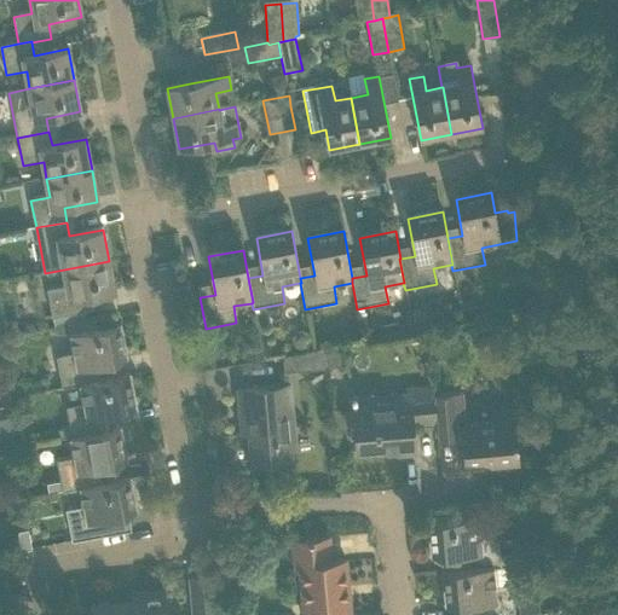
[(109,261),(64,270),(67,286),(47,290),(53,319),(53,318),(82,313),(84,313),(81,299),(115,291),(109,261)]
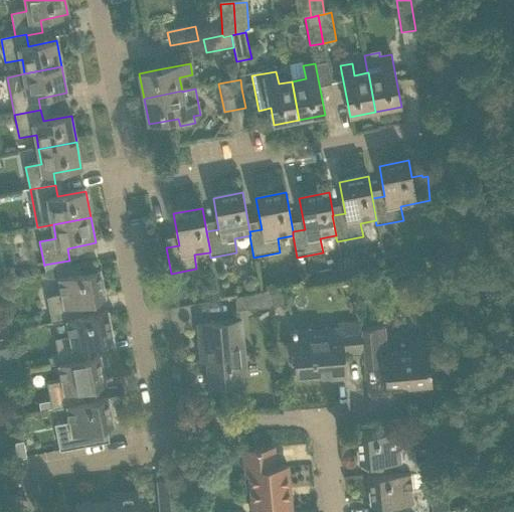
[(390,251),(384,257),(391,265),(397,260),(390,251)]
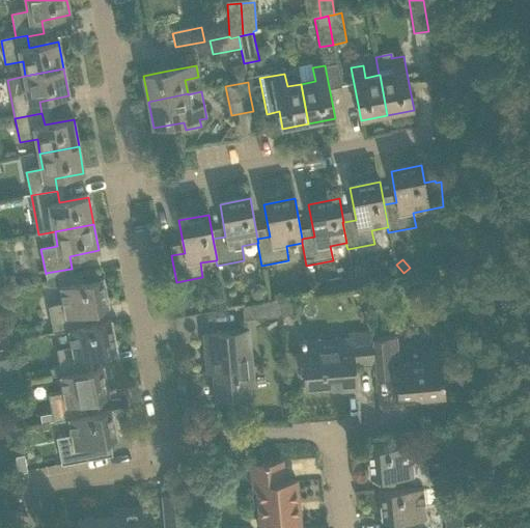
[(71,269),(46,273),(48,282),(58,280),(73,277),(72,274),(71,269)]
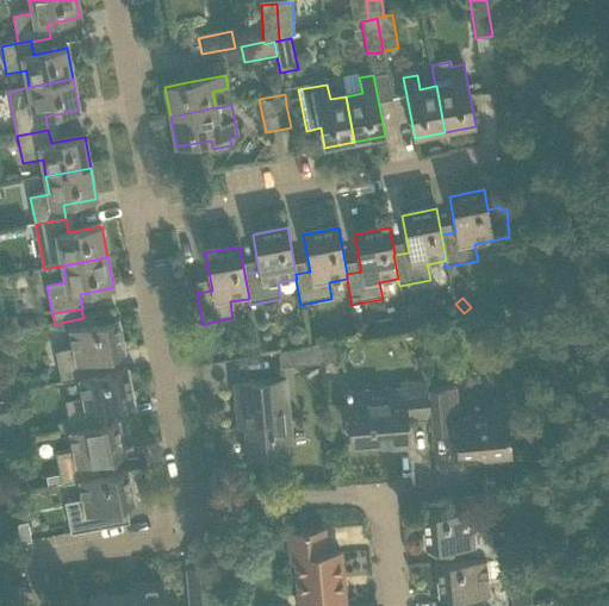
[(422,326),(420,314),(412,308),(404,310),(408,329),(422,326)]
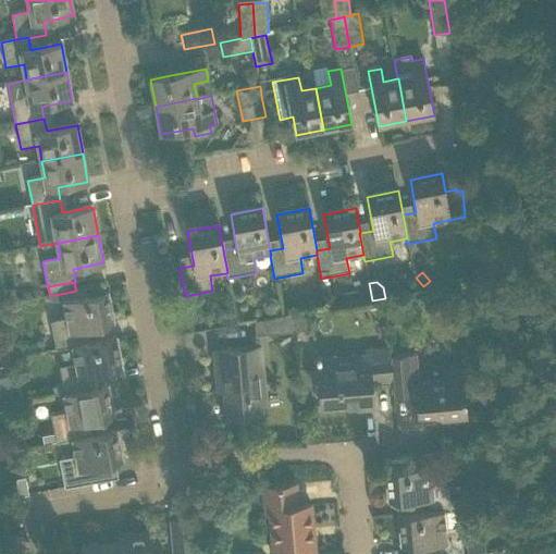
[(76,291),(61,294),(63,302),(88,297),(86,290),(76,291)]
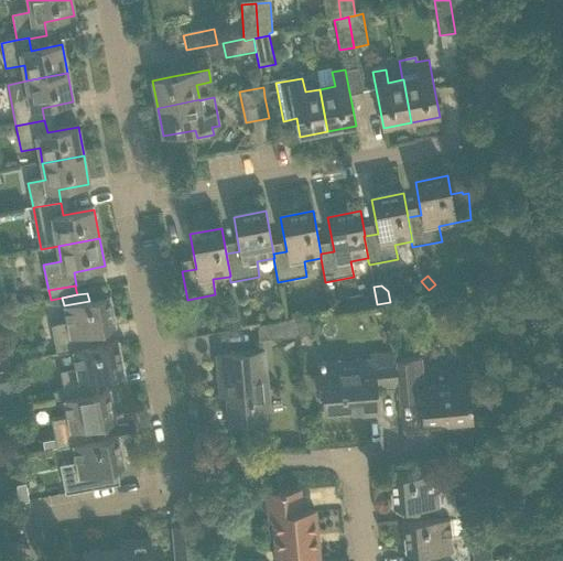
[(14,295),(6,297),(7,306),(17,304),(14,295)]
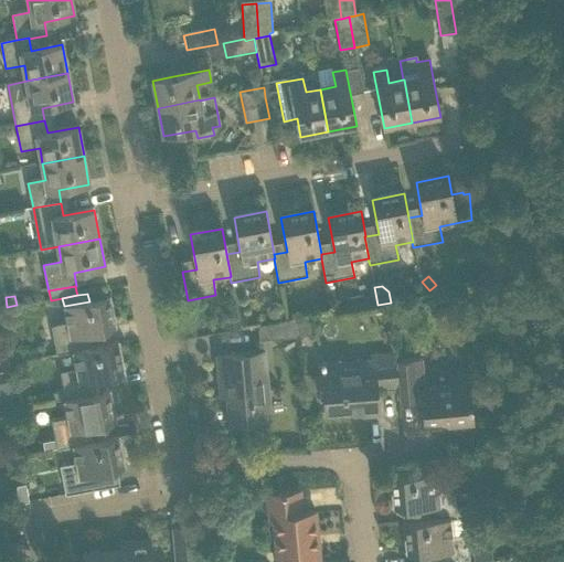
[(91,335),(117,330),(110,297),(89,301),(64,306),(67,325),(52,327),(54,341),(57,356),(57,357),(73,353),(73,352),(85,350),(83,337),(91,335)]
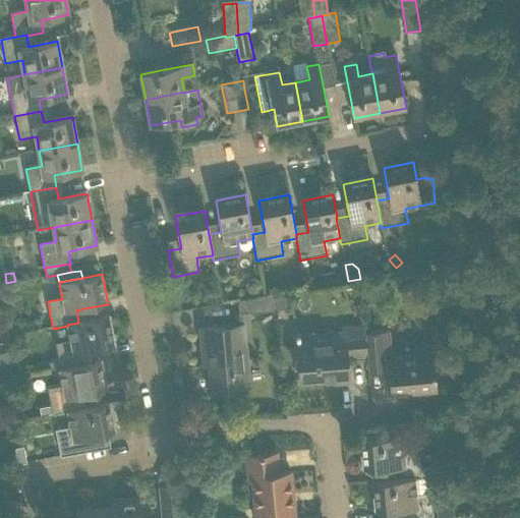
[(273,296),(274,310),(287,308),(286,294),(273,296)]
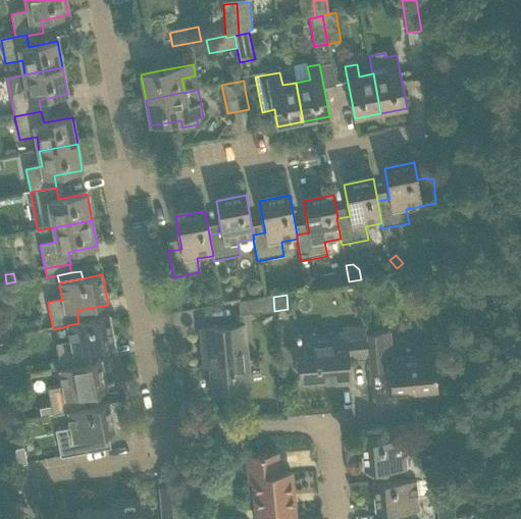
[(273,297),(273,296),(239,303),(240,315),(274,312),(274,311),(273,297)]
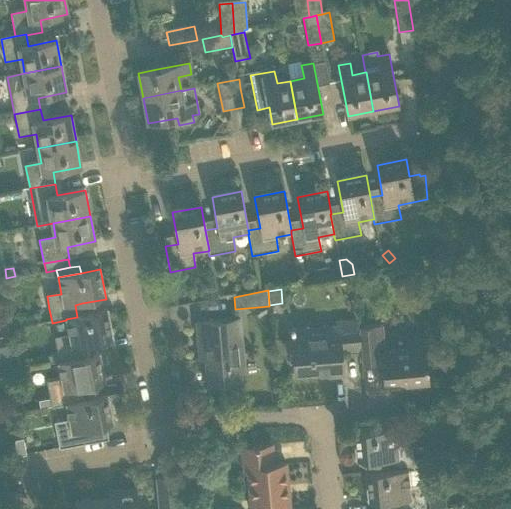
[(66,319),(66,320),(68,334),(55,337),(58,355),(60,363),(85,358),(83,346),(114,340),(108,311),(77,317),(66,319)]
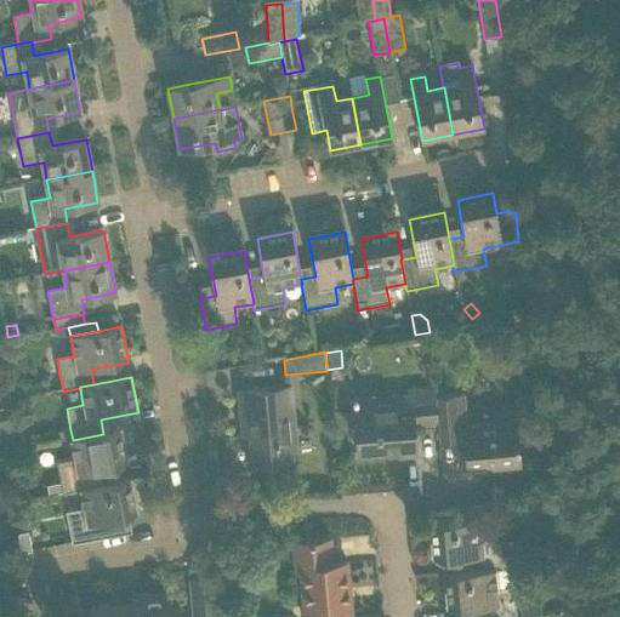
[(290,389),(265,392),(240,394),(243,421),(250,421),(254,466),(296,462),(290,389)]
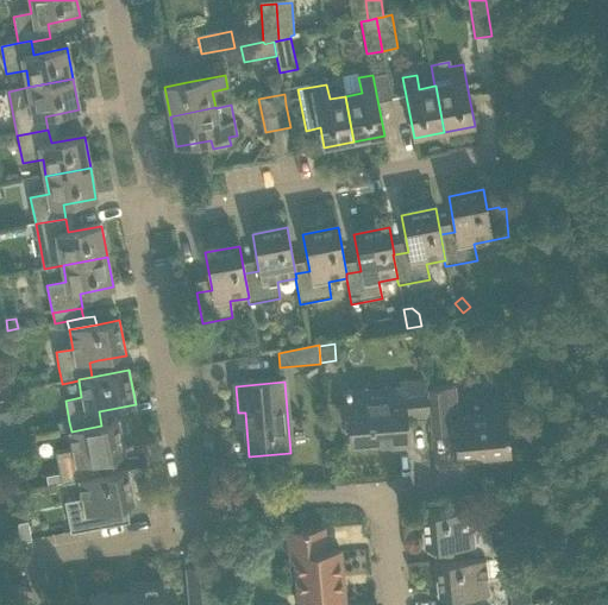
[(368,394),(348,395),(351,447),(390,443),(408,442),(406,418),(430,417),(427,390),(427,383),(402,385),(403,402),(368,405),(368,394)]
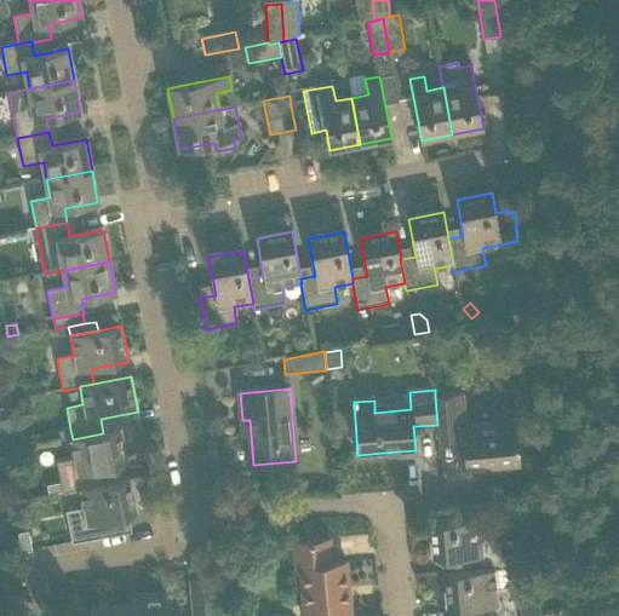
[(435,397),(437,425),(439,441),(458,439),(457,420),(464,419),(462,395),(435,397)]
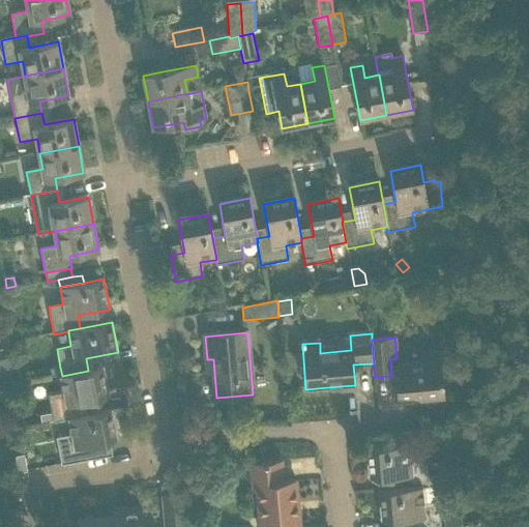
[(423,364),(415,364),(395,367),(399,402),(444,398),(440,351),(422,353),(423,364)]
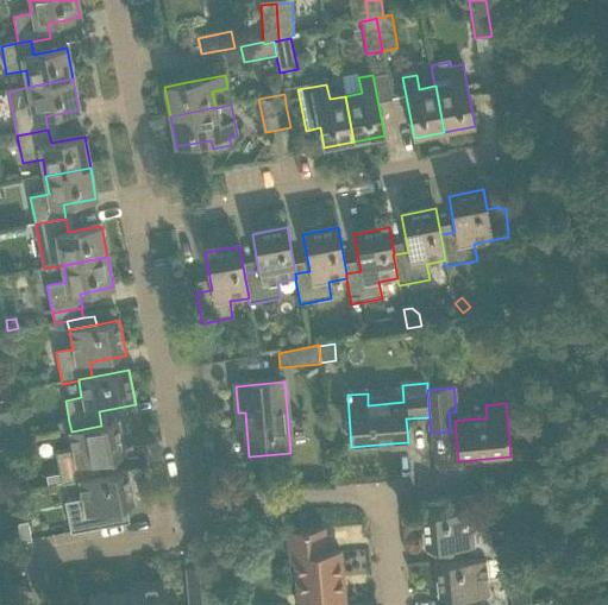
[(119,422),(101,426),(71,432),(69,432),(73,451),(56,454),(60,476),(62,485),(77,483),(77,481),(92,479),(92,478),(89,464),(126,457),(119,422)]
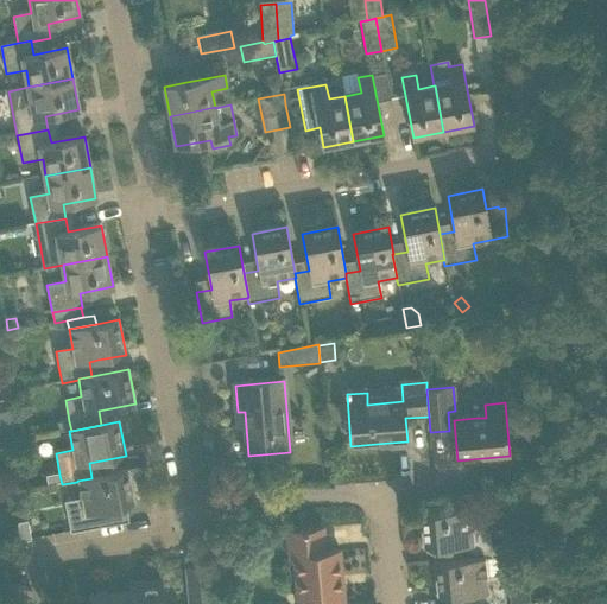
[(71,431),(69,421),(57,424),(58,433),(69,431),(71,431)]
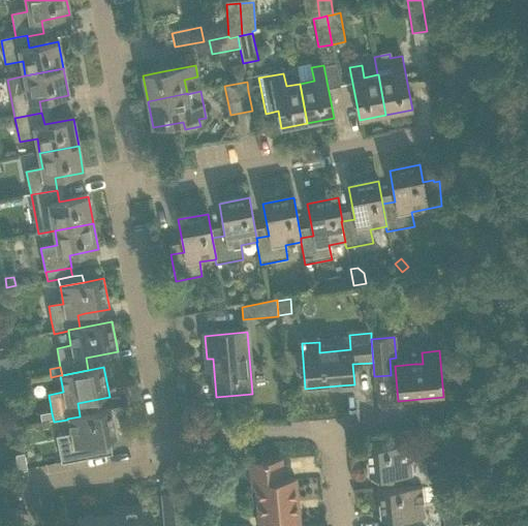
[(8,377),(0,378),(0,388),(12,387),(12,384),(11,376),(8,377)]
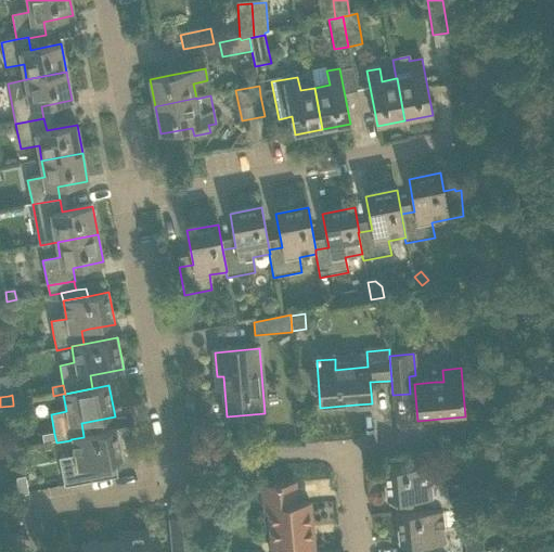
[(71,439),(71,440),(74,456),(60,458),(65,487),(92,482),(90,467),(124,462),(117,429),(84,436),(84,437),(71,439)]
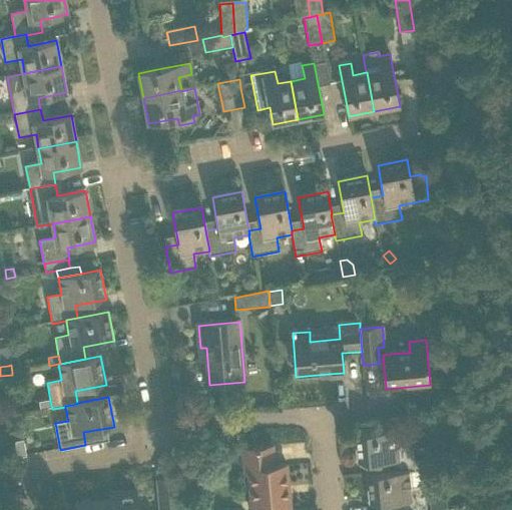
[(50,401),(39,403),(41,411),(52,409),(50,401)]
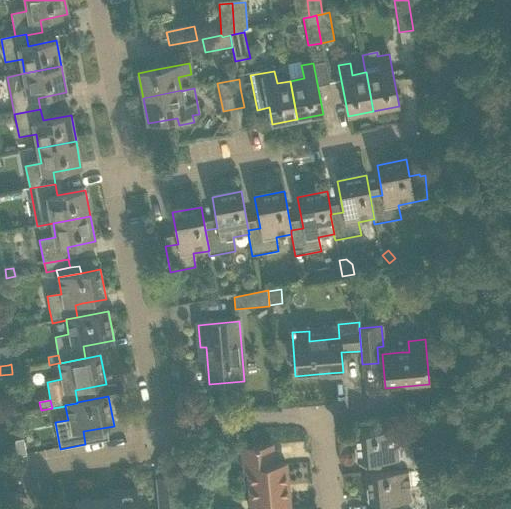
[(0,413),(1,419),(8,423),(13,422),(11,411),(0,412),(0,413)]
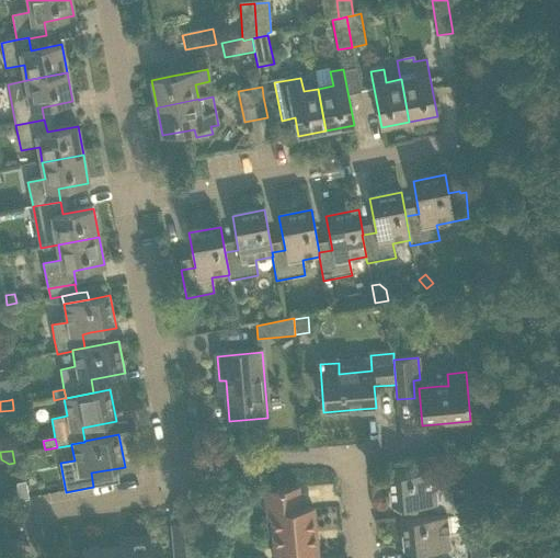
[(436,489),(435,470),(387,475),(390,508),(424,504),(425,517),(425,519),(455,515),(454,503),(452,487),(436,489)]
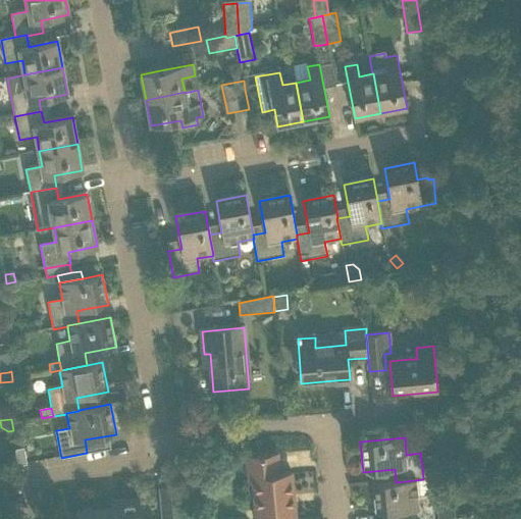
[(15,449),(16,467),(22,465),(27,465),(24,448),(15,449)]
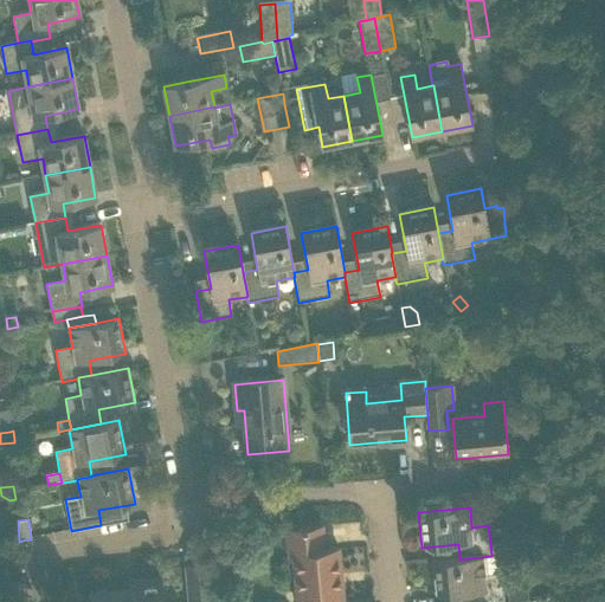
[(343,601),(339,550),(324,551),(322,529),(288,531),(290,561),(294,561),(297,601),(343,601)]
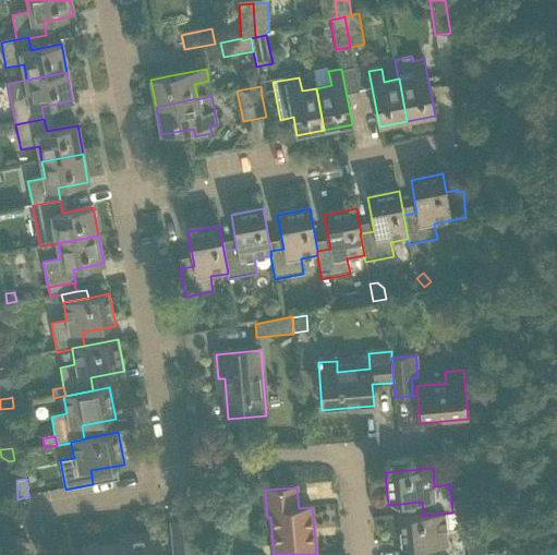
[(452,513),(458,513),(471,511),(470,499),(451,501),(452,513)]
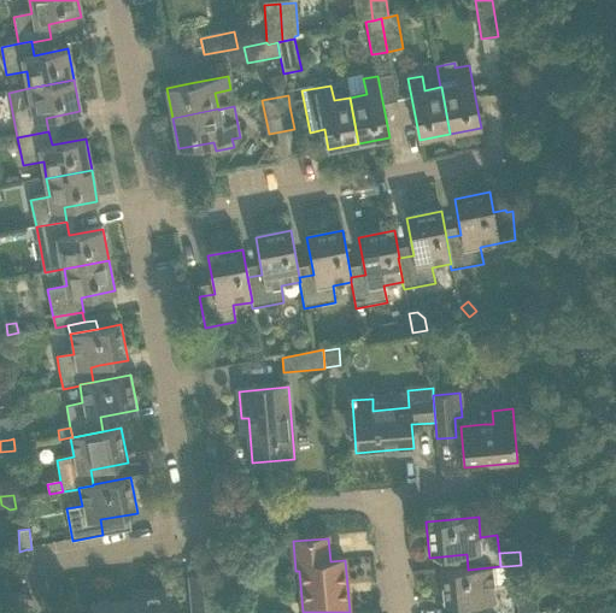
[(468,569),(440,571),(444,607),(471,605),(481,603),(481,612),(514,612),(509,566),(506,566),(500,566),(468,570),(468,569)]
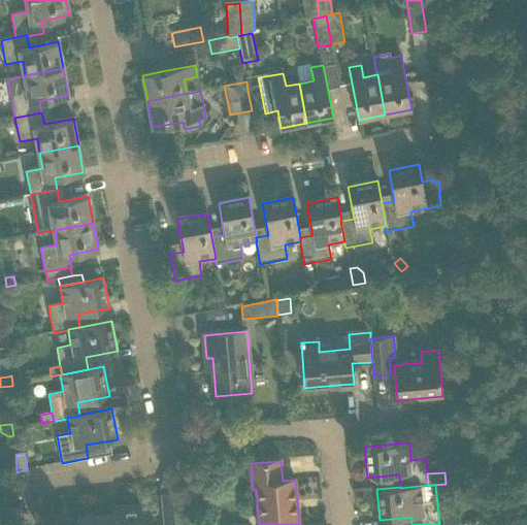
[(162,495),(165,524),(186,524),(183,494),(162,495)]
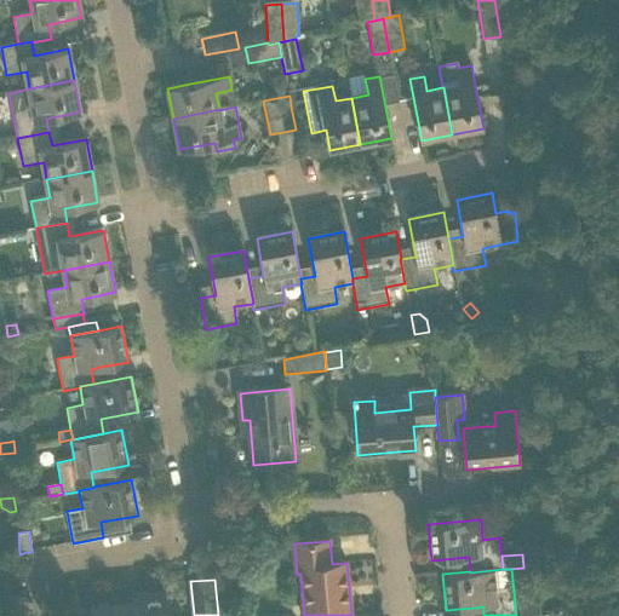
[(92,608),(93,615),(166,615),(164,593),(132,597),(133,604),(92,608)]
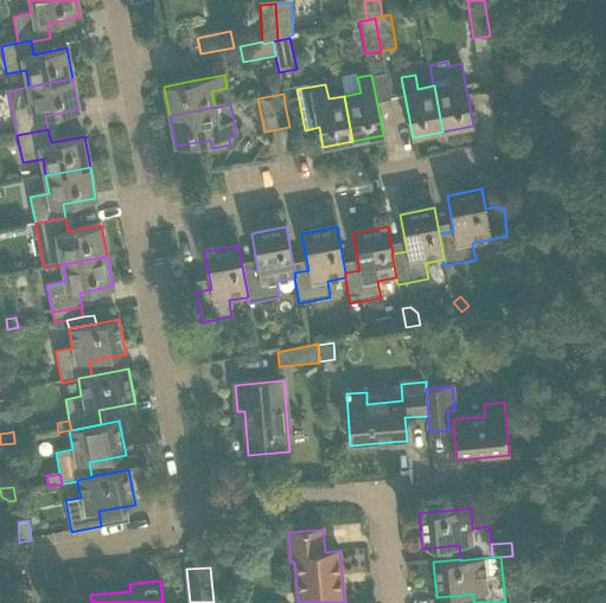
[(508,595),(509,602),(528,602),(527,592),(508,595)]
